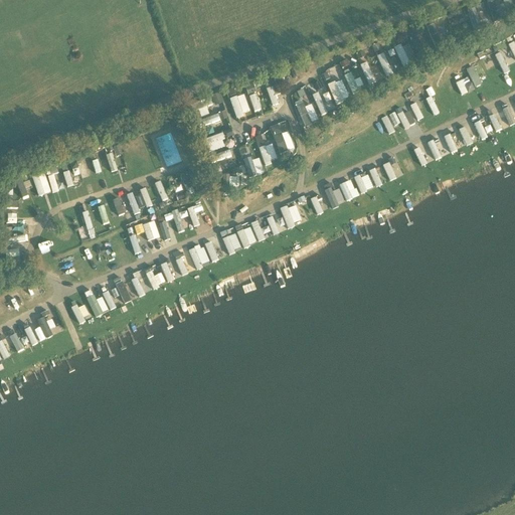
[(495,0),(499,10),(505,8),(501,0),(495,0)]
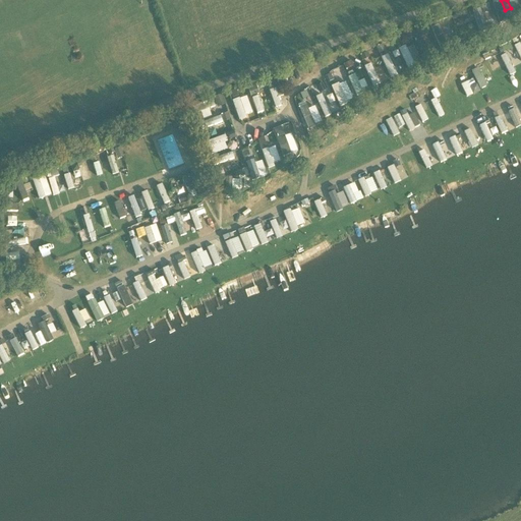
[(483,14),(475,16),(477,30),(485,27),(483,14)]
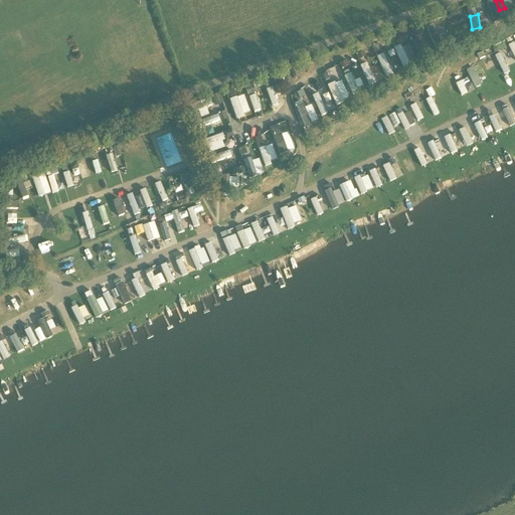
[(432,42),(439,40),(434,24),(426,27),(432,42)]
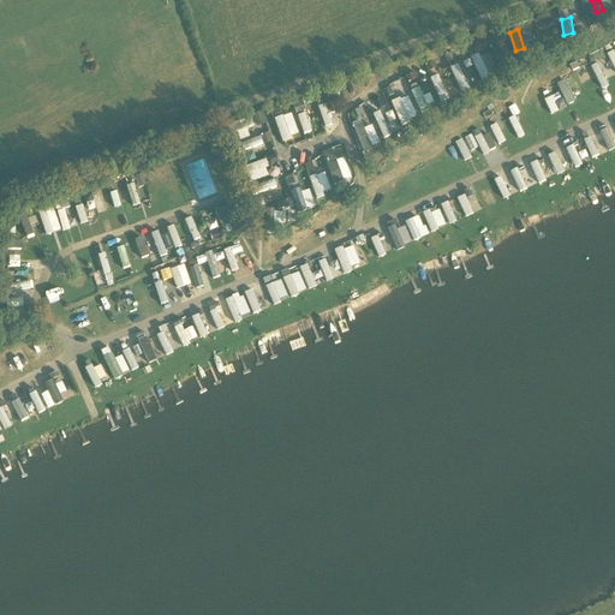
[(499,46),(490,49),(499,67),(507,64),(499,46)]
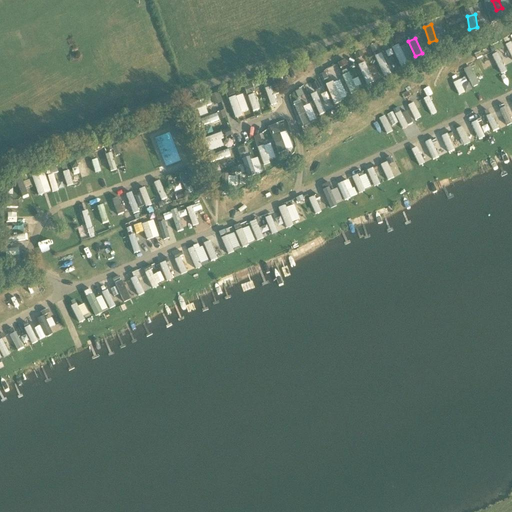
[(406,45),(399,47),(398,46),(393,47),(398,69),(407,66),(405,58),(410,57),(406,45)]
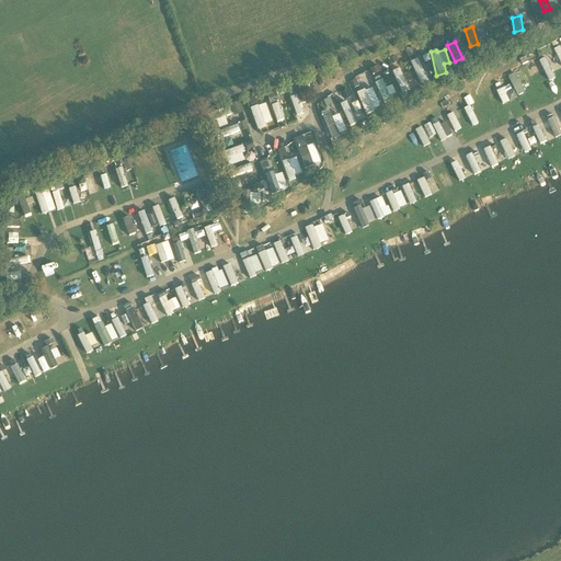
[(546,58),(539,60),(549,81),(554,79),(546,58)]
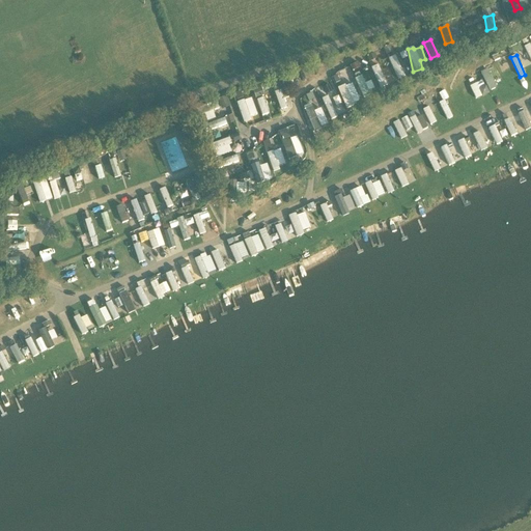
[(394,56),(388,59),(397,80),(404,77),(394,56)]
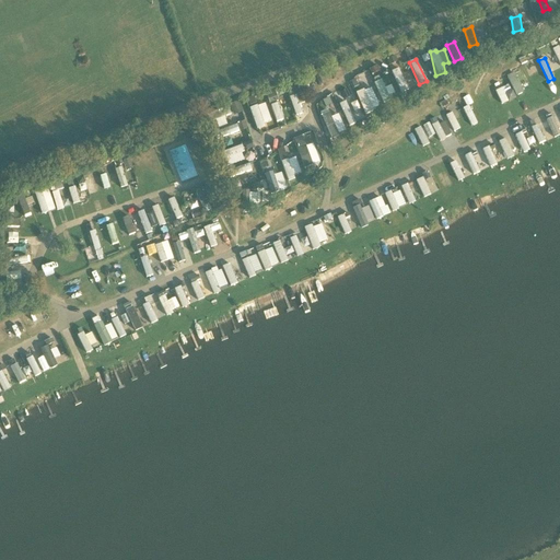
[(398,69),(392,71),(400,94),(408,91),(398,69)]
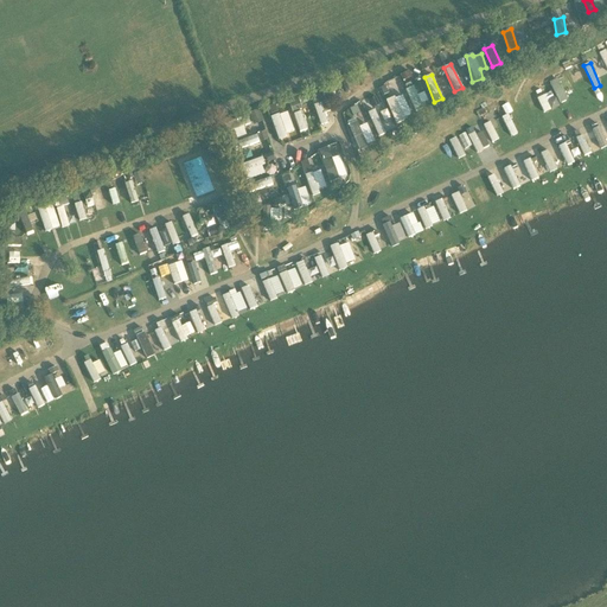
[(558,78),(550,82),(560,103),(568,100),(558,78)]
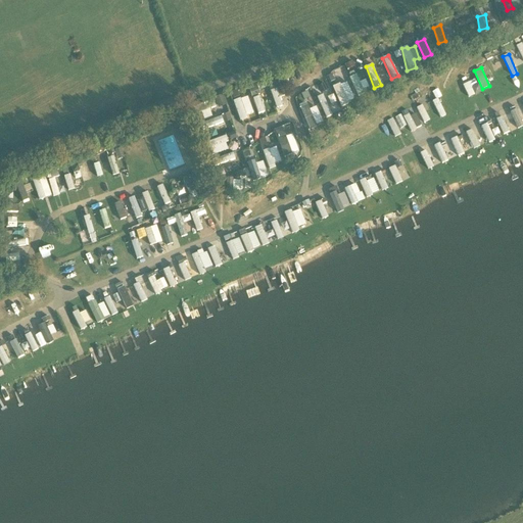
[(275,108),(282,106),(276,82),(270,84),(275,108)]
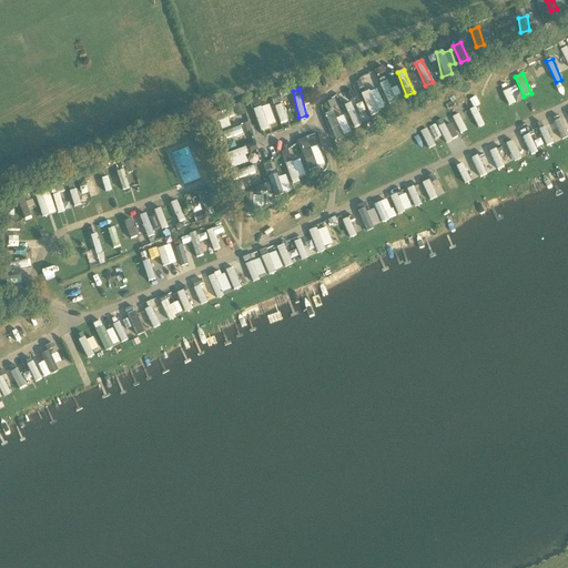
[(503,92),(508,105),(515,103),(509,89),(503,92)]
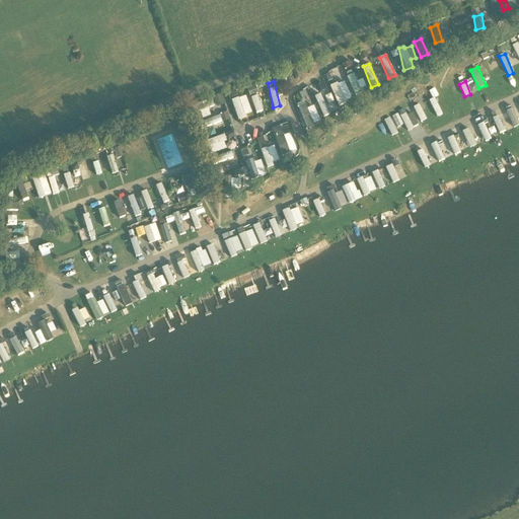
[(255,115),(263,113),(255,86),(248,88),(255,115)]
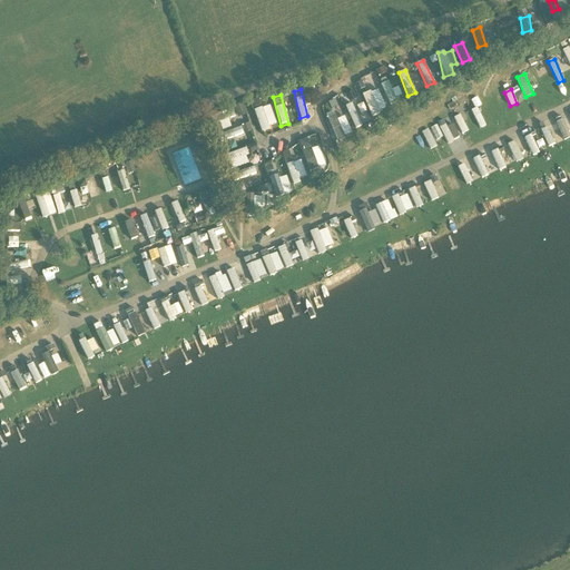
[(261,130),(277,125),(269,105),(254,111),(261,130)]
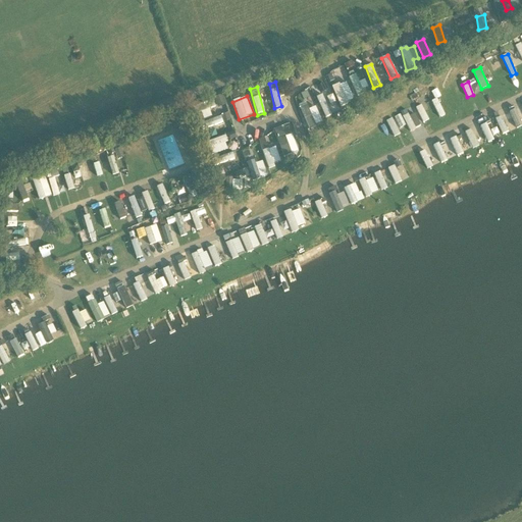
[(199,106),(203,118),(227,111),(223,99),(199,106)]
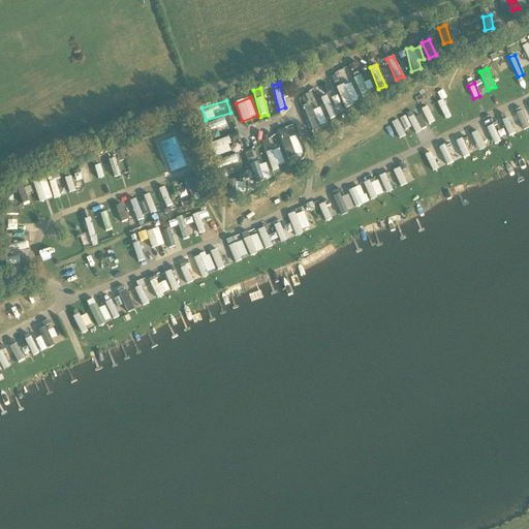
[(443,100),(437,102),(444,120),(449,118),(443,100)]
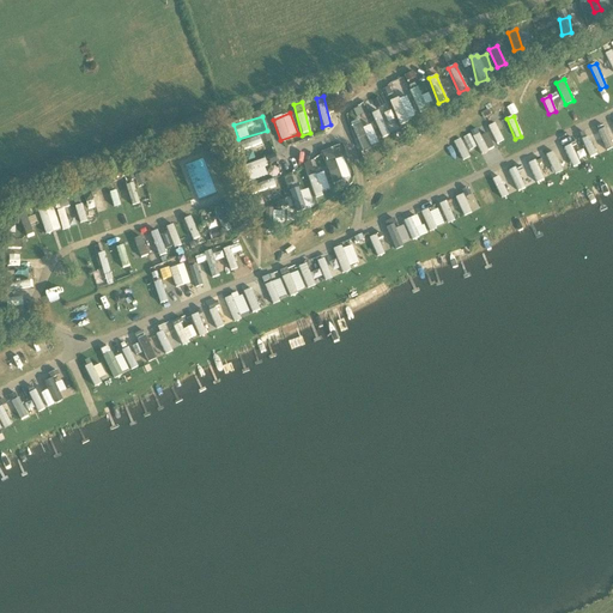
[(489,127),(496,145),(503,141),(496,123),(489,127)]
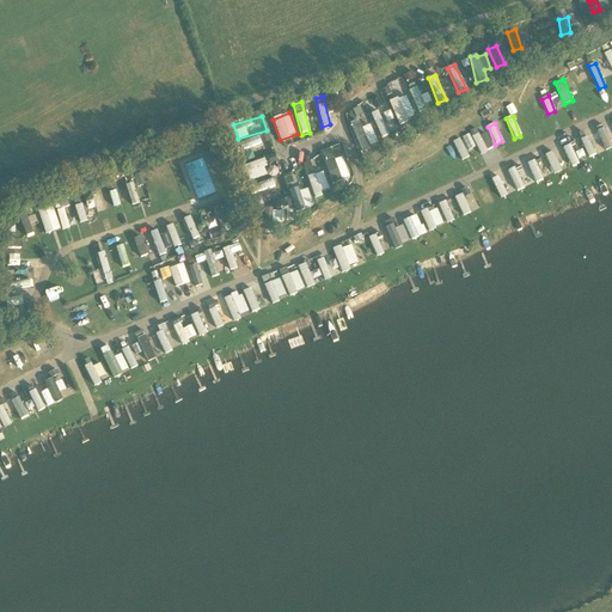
[(597,152),(610,151),(609,129),(600,129),(600,144),(595,144),(597,152)]
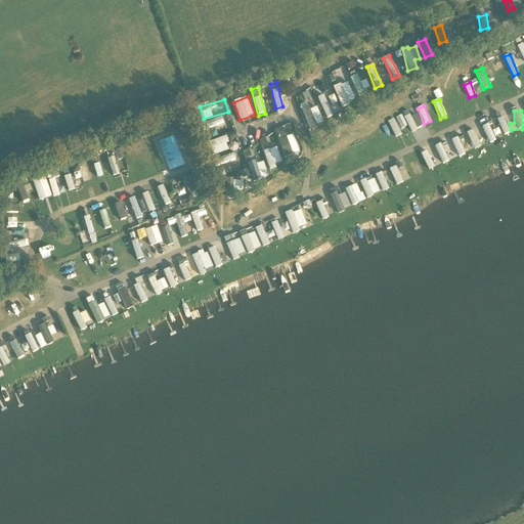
[(207,131),(231,119),(228,113),(204,124),(207,131)]
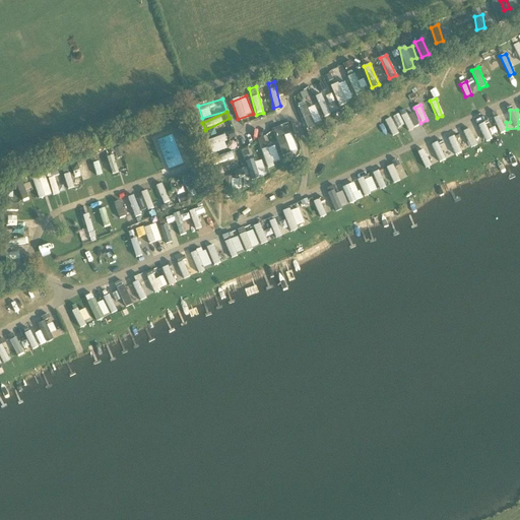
[(408,131),(419,126),(413,112),(401,118),(408,131)]
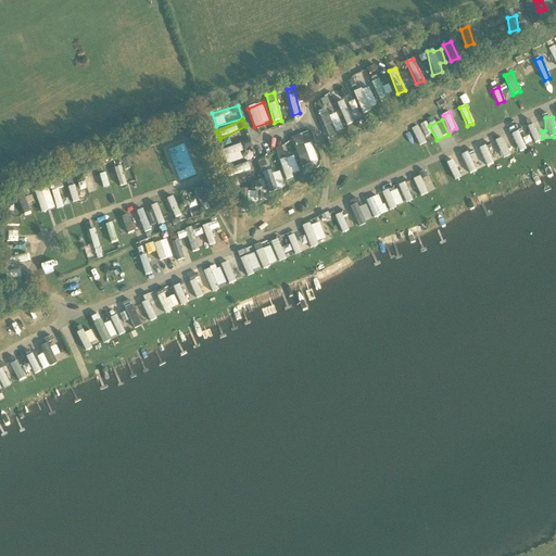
[(535,124),(528,126),(534,144),(541,142),(535,124)]
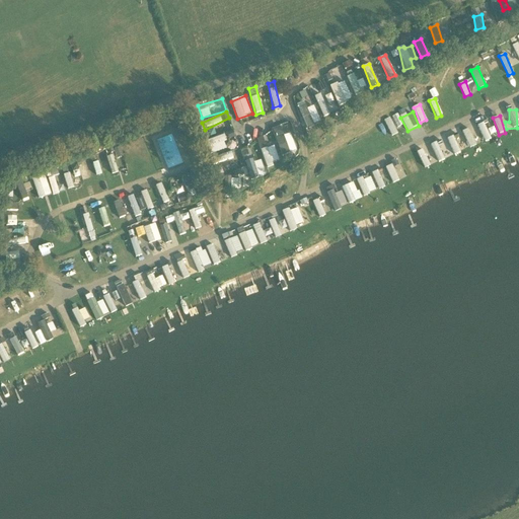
[(486,142),(491,139),(483,123),(477,126),(486,142)]
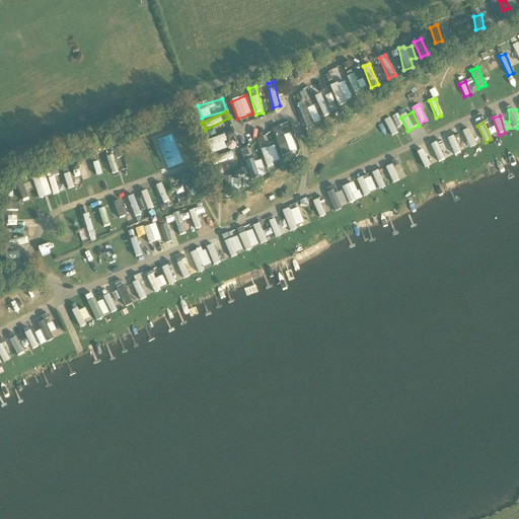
[(296,151),(290,133),(283,136),(280,126),(272,129),(281,156),(296,151)]
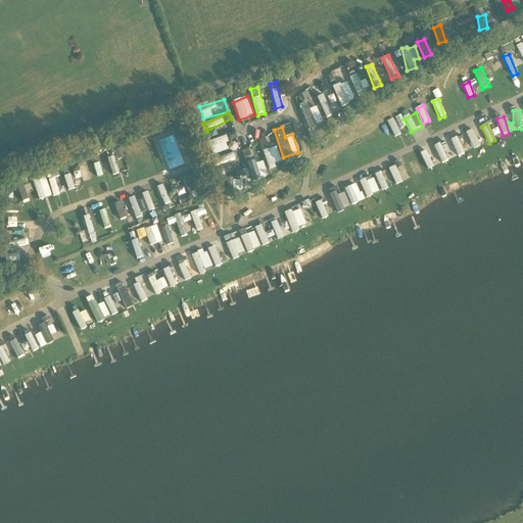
[(466,133),(473,150),(480,147),(472,130),(466,133)]
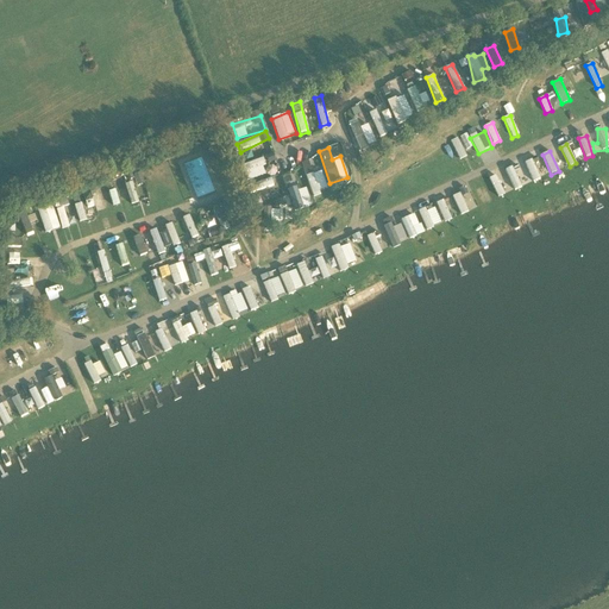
[(265,164),(275,162),(272,155),(263,157),(265,164)]
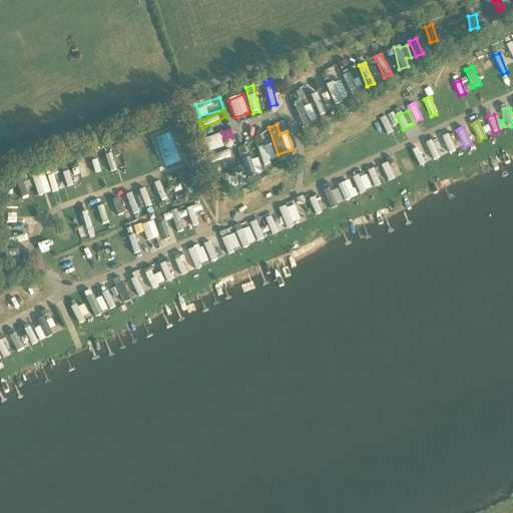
[(220,133),(202,140),(206,153),(222,147),(220,140),(222,139),(220,133)]
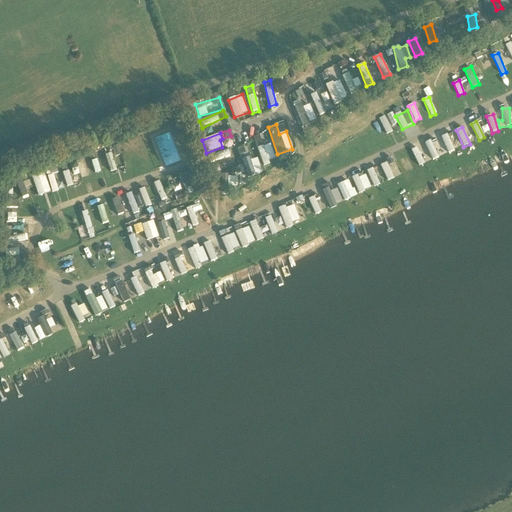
[(449,153),(455,150),(446,135),(437,140),(442,150),(446,148),(449,153)]
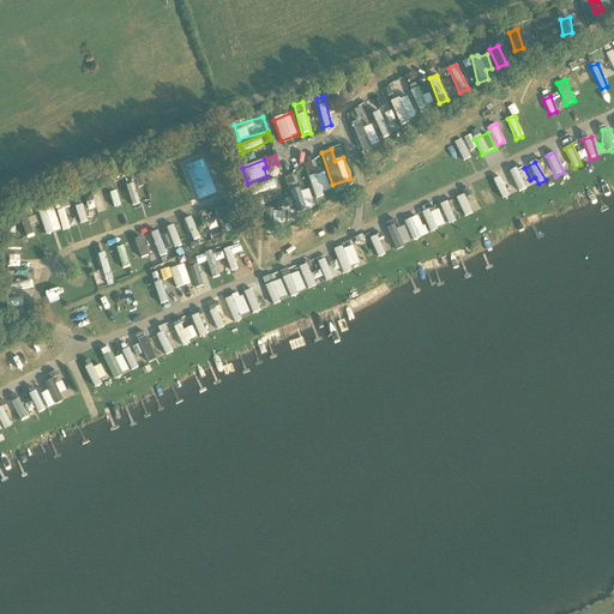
[(311,163),(304,166),(308,176),(314,175),(311,163)]
